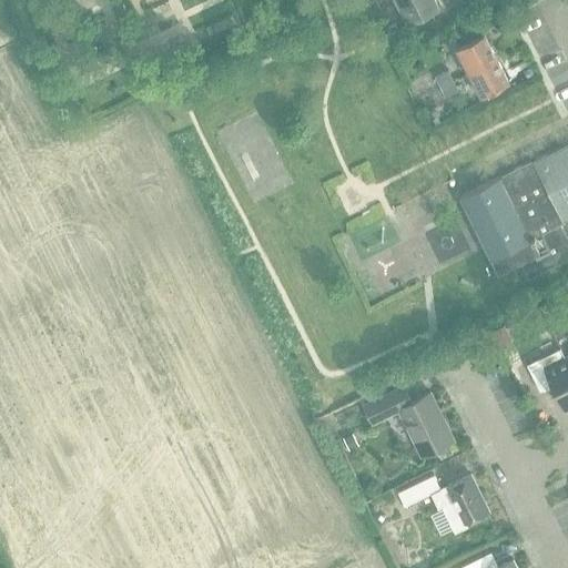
[(433,0),(392,0),(405,27),(438,10),(433,0)]
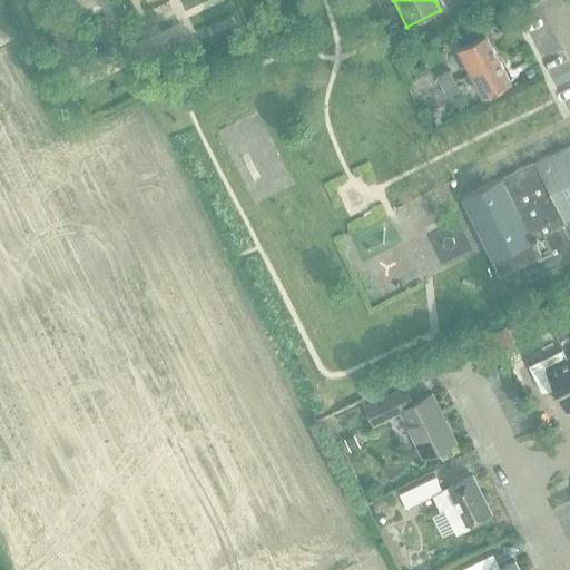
[(471,72),(498,59),(485,35),(458,48),(471,72)]
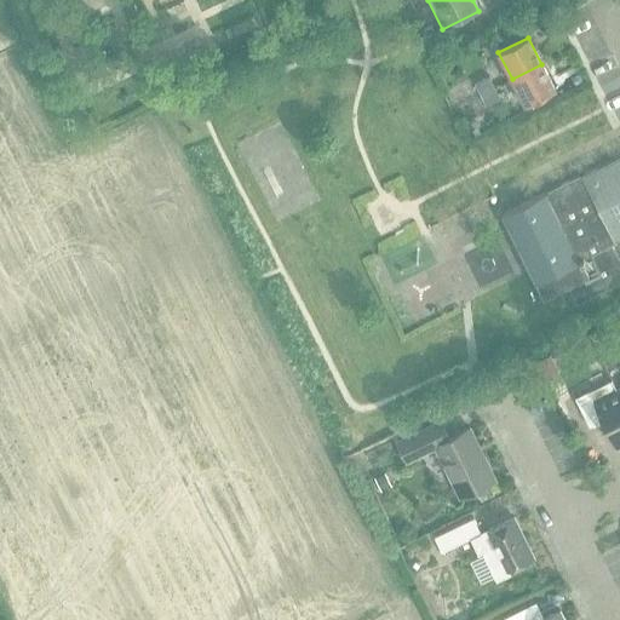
[(541,64),(512,79),(526,105),(556,91),(541,64)]
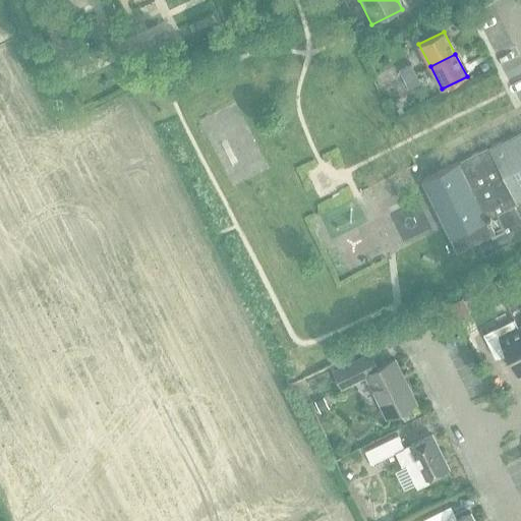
[(405,80),(415,74),(410,63),(399,69),(405,80)]
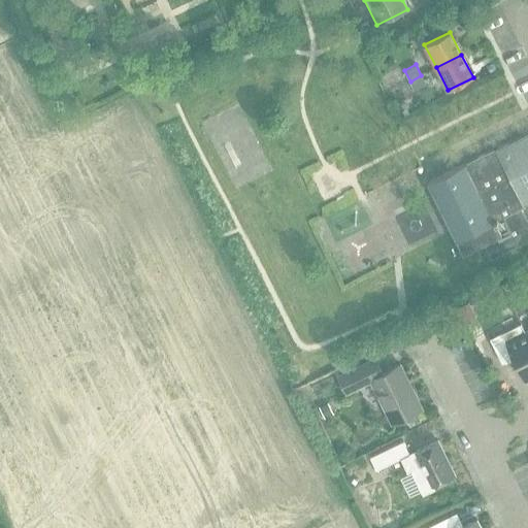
[(421,75),(410,81),(415,90),(426,85),(421,75)]
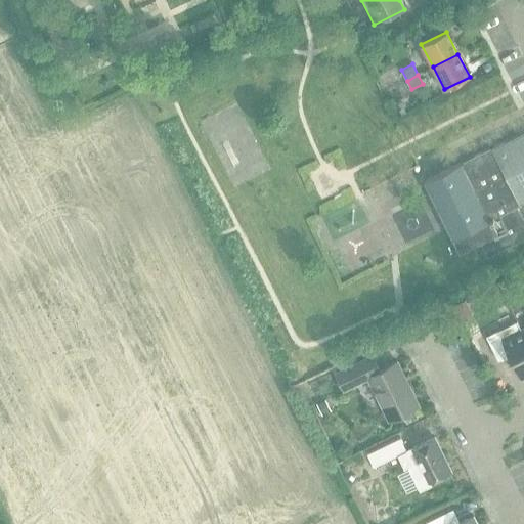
[(492,148),(521,204),(523,202),(523,135),(509,143),(507,140),(492,148)]
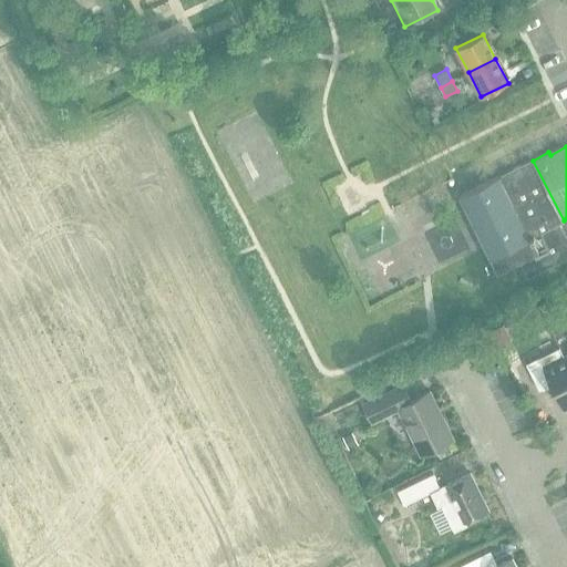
[(564,222),(564,220),(533,161),(460,197),(498,274),(519,263),(527,278),(566,258),(566,238),(559,224),(564,222)]
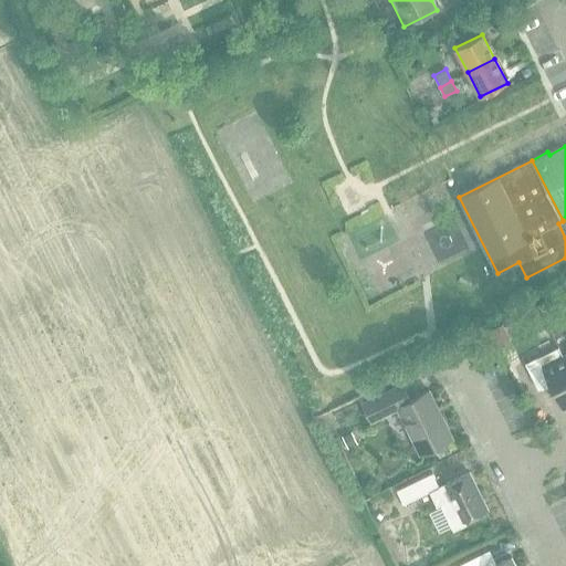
[(441,243),(470,230),(460,211),(432,226),(441,243)]
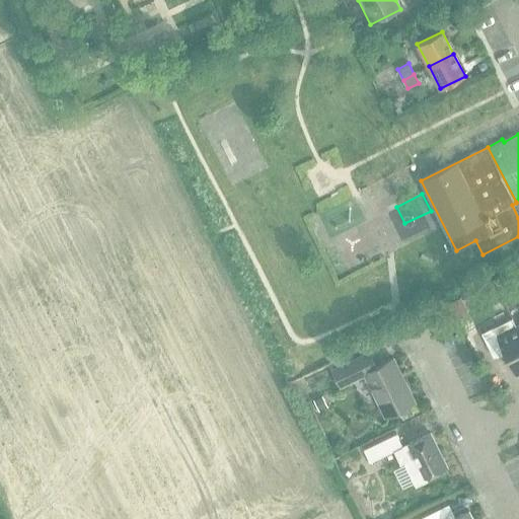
[(518,369),(518,331),(516,326),(512,318),(482,334),(493,357),(504,351),(515,372),(518,369)]
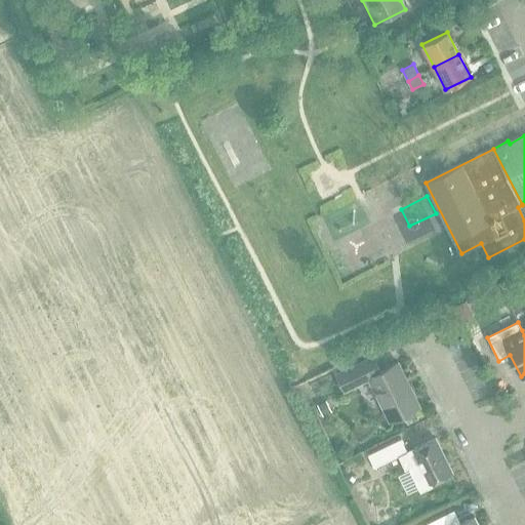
[(398,362),(380,370),(373,356),(336,373),(345,390),(369,377),(390,420),(419,406),(398,362)]
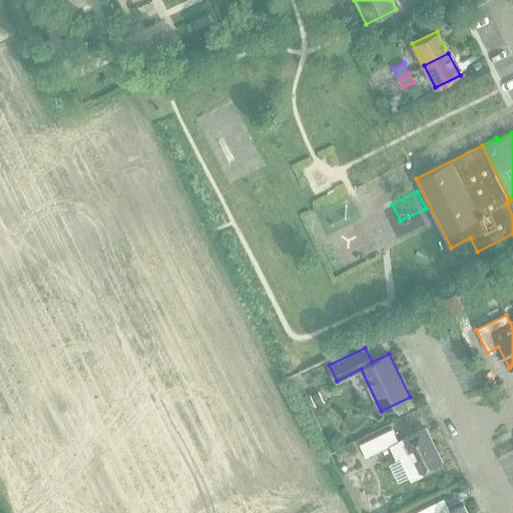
[(422,471),(442,461),(425,428),(398,441),(392,429),(360,444),(366,457),(389,445),(396,459),(399,458),(411,481),(424,475),(422,471)]
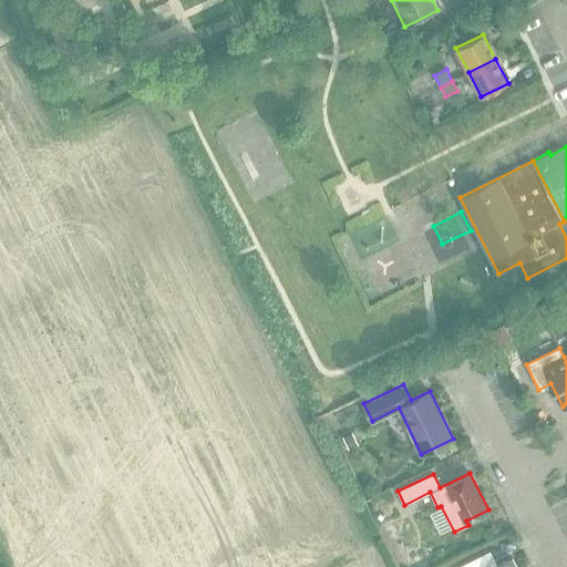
[(566,491),(557,496),(566,514),(566,513),(566,491)]
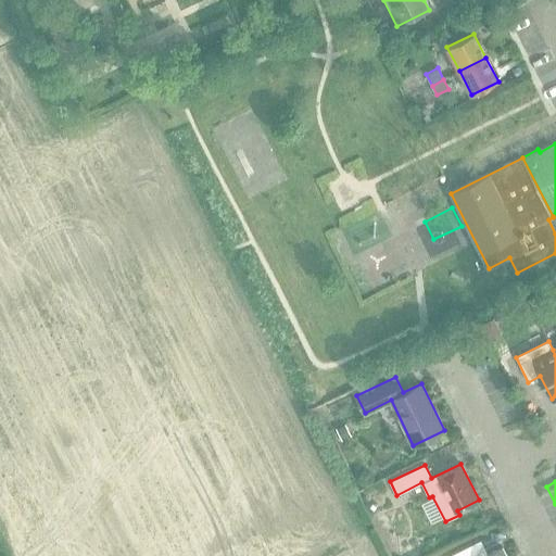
[(506,555),(502,547),(487,555),(480,542),(451,555),(506,555)]
